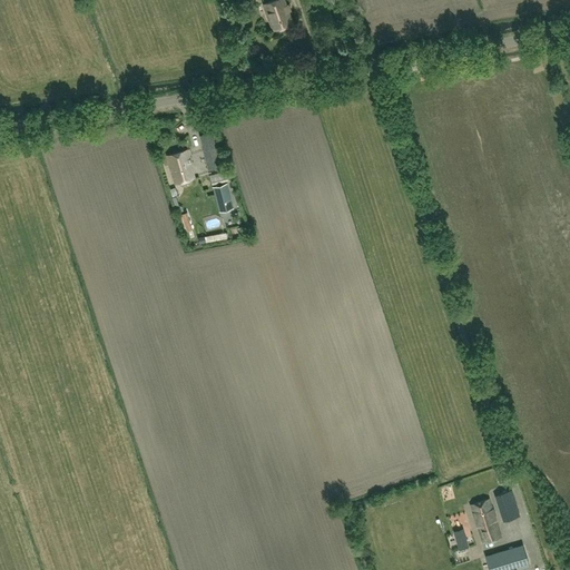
[(273,0),(264,3),(272,30),(292,23),(284,0),(273,0)]
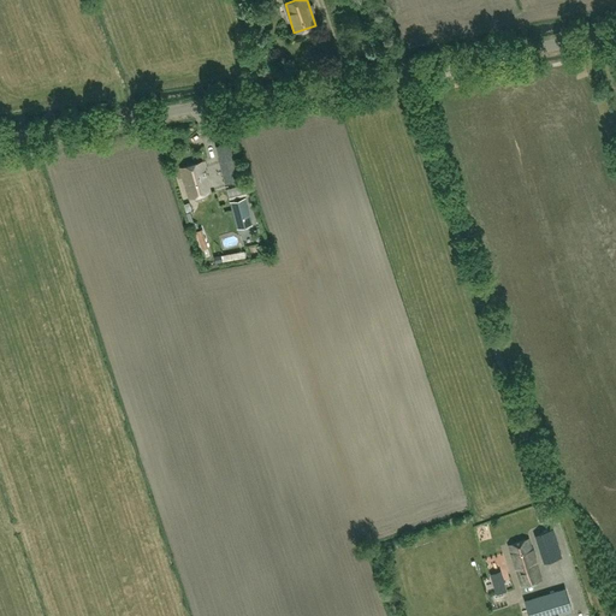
[(235,160),(219,164),(225,184),(240,181),(235,160)]
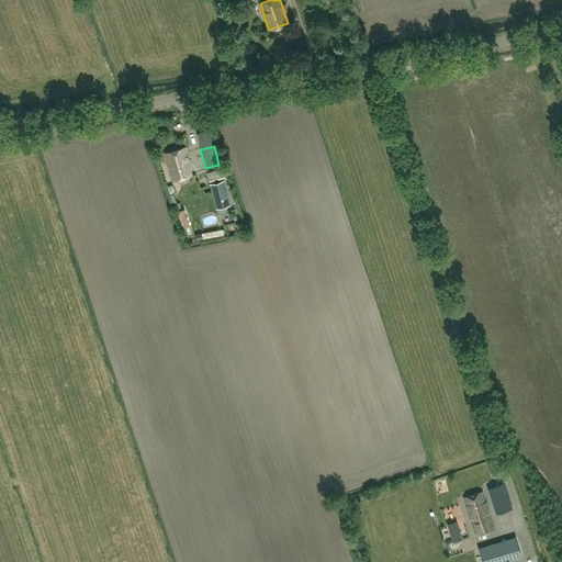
[(165,154),(172,182),(192,177),(184,149),(165,154)]
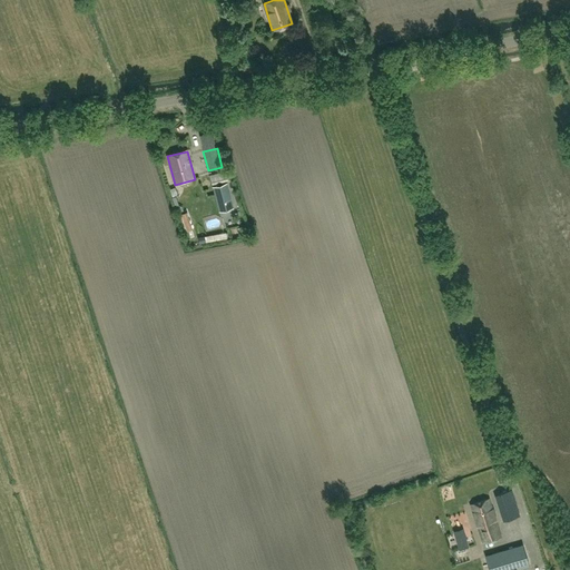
[(228,184),(213,187),(219,213),(235,209),(228,184)]
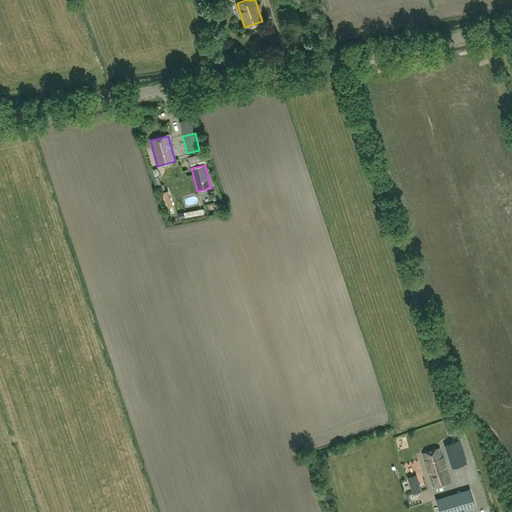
[(456,425),(450,426),(452,435),(458,434),(456,425)]
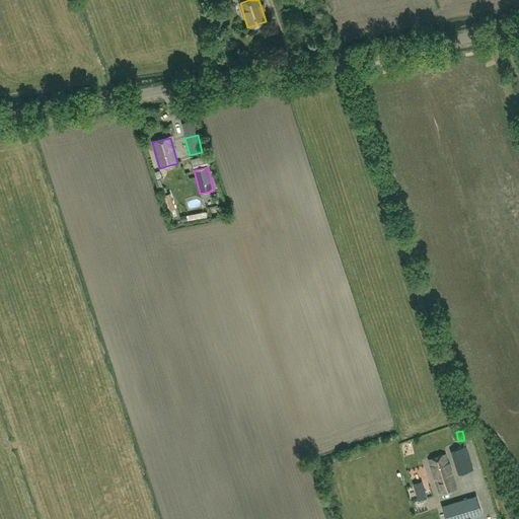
[(414,442),(404,445),(409,456),(418,453),(414,442)]
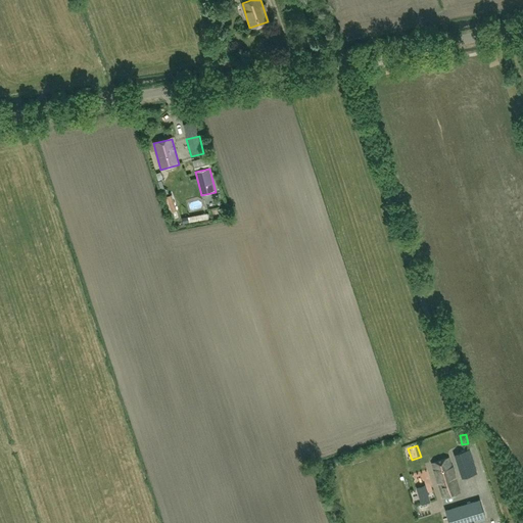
[(477,473),(469,449),(454,455),(461,478),(477,473)]
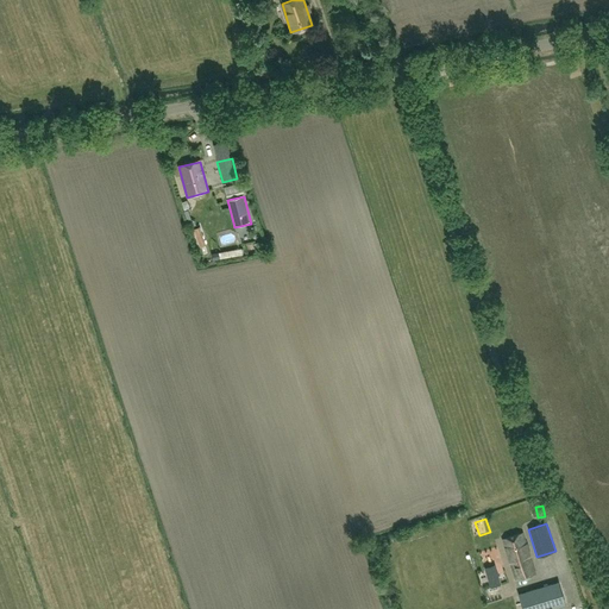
[(522,534),(503,540),(515,582),(534,576),(522,534)]
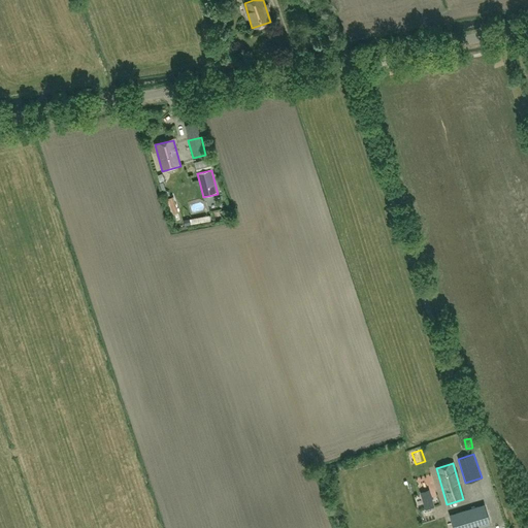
[(431,498),(422,501),(424,509),(434,506),(431,498)]
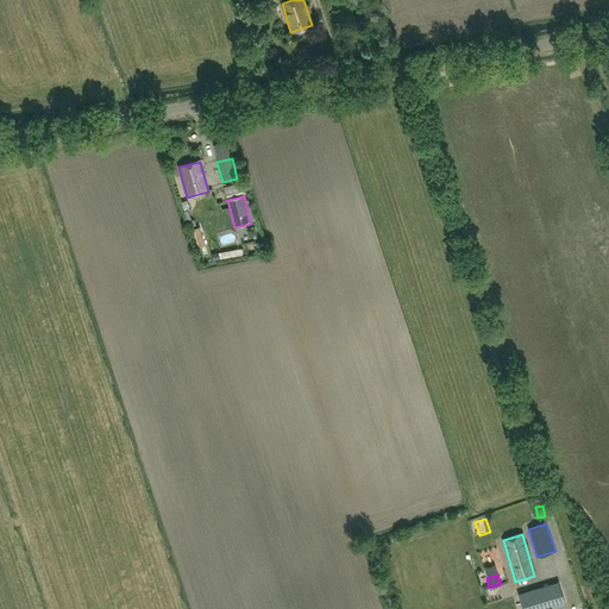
[(559,582),(519,595),(523,608),(547,608),(565,603),(567,602),(562,583),(559,584),(559,582)]
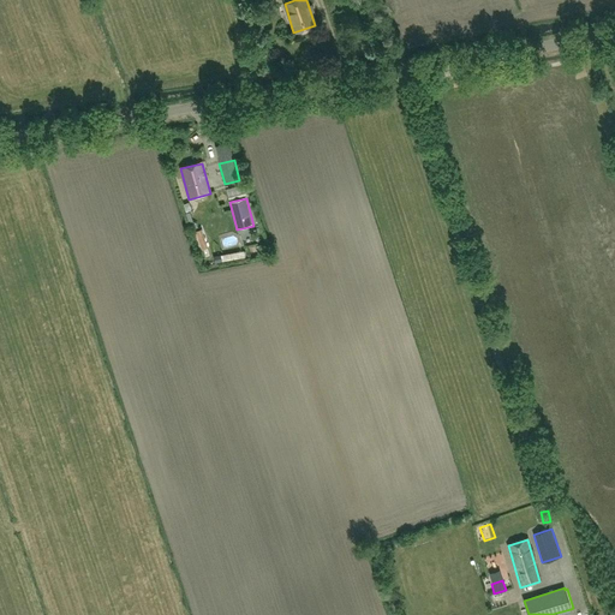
All buildings are outlined.
